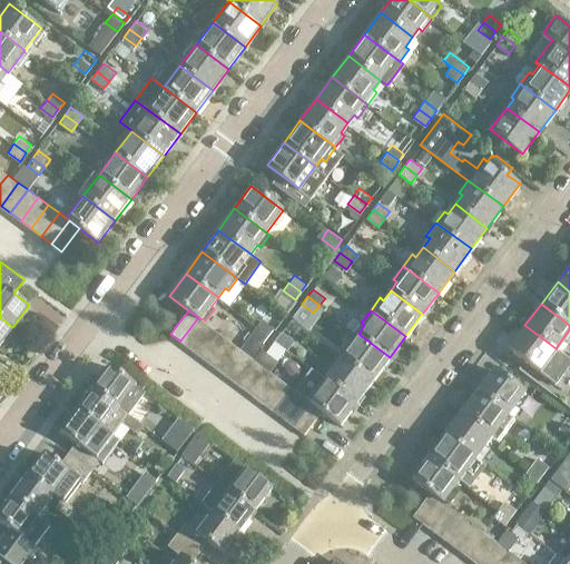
[(0,344),(12,327),(0,317),(0,344)]
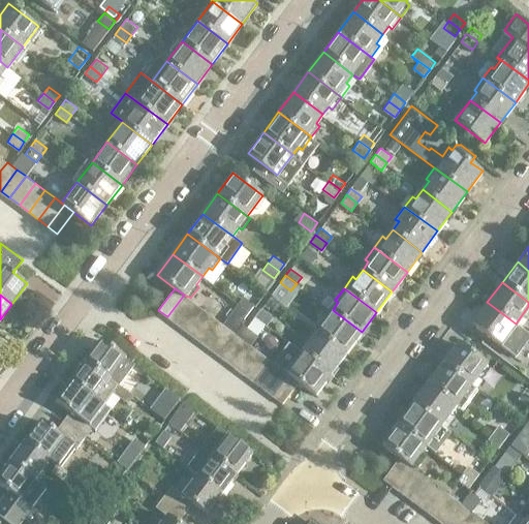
[(184,295),(167,316),(177,324),(193,302),(187,297),(184,295)]
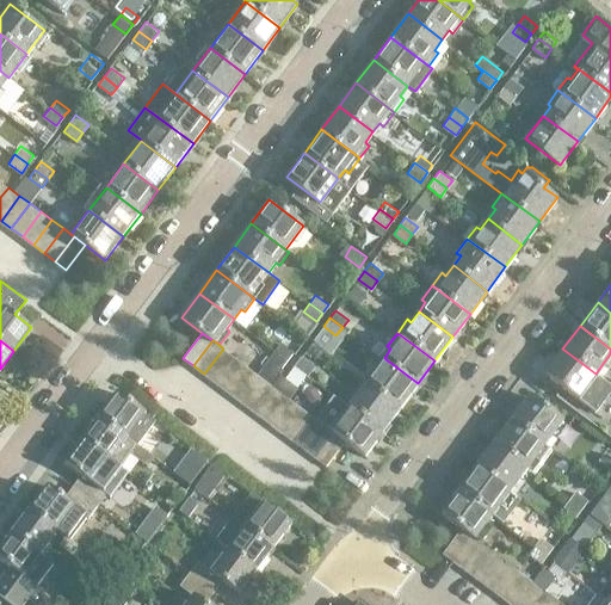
[(275,350),(288,359),(294,351),(281,341),(275,350)]
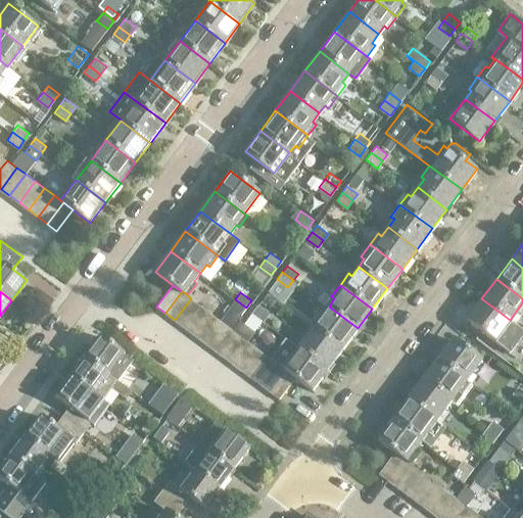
[(191,298),(175,320),(185,327),(201,305),(191,298)]
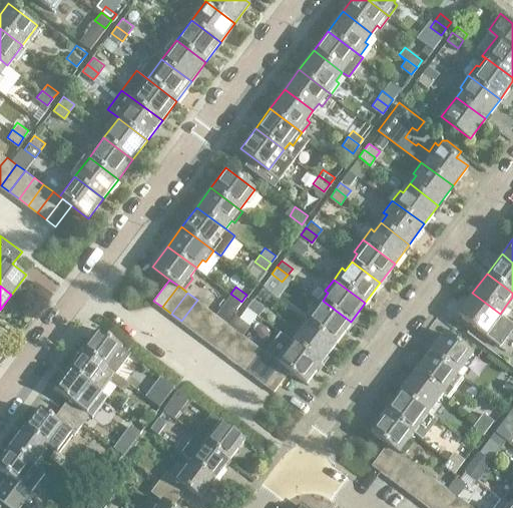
[(500,314),(472,293),(457,314),(485,334),(500,314)]
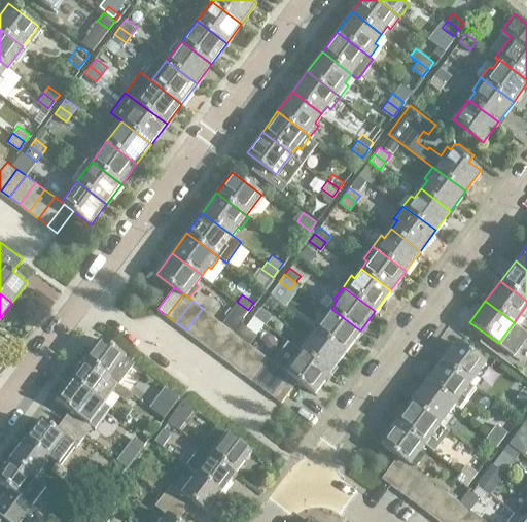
[(232,308),(243,317),(248,310),(237,302),(232,308)]
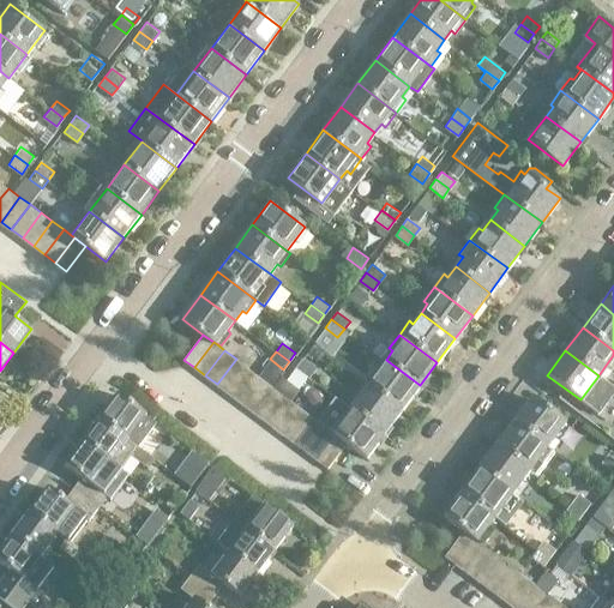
[(236,359),(217,384),(229,392),(247,367),(236,359)]
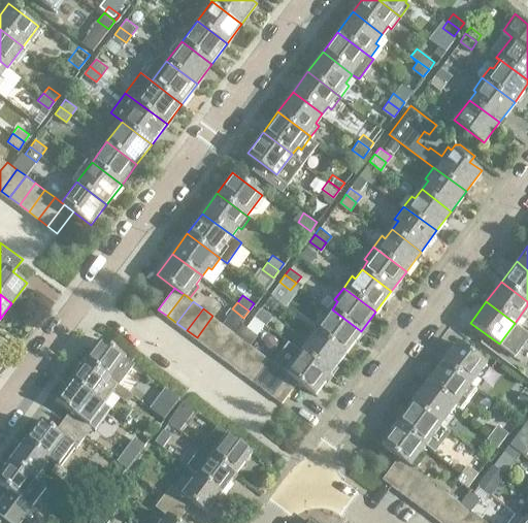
[(255,316),(266,324),(271,317),(260,308),(255,316)]
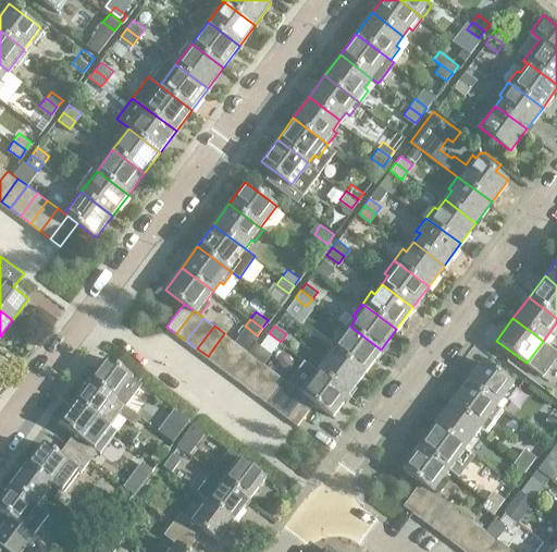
[(381,350),(350,327),(343,336),(339,334),(331,345),(364,371),(381,350)]
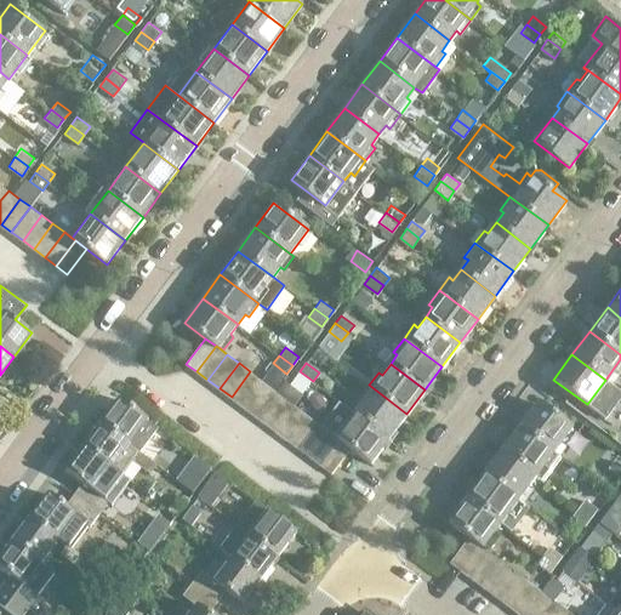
[(261,380),(250,371),(232,397),(243,406),(261,380)]
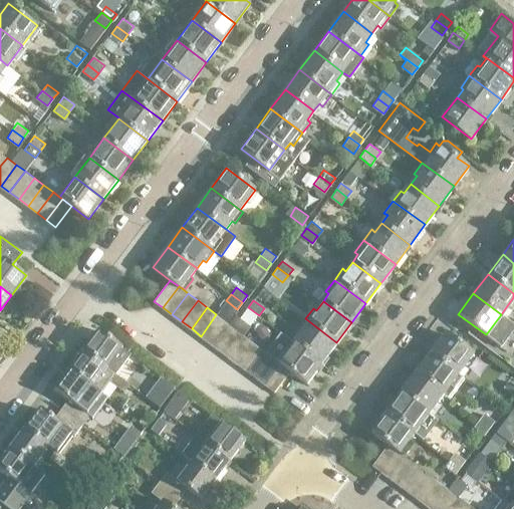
[(248,307),(243,313),(253,321),(259,315),(248,307)]
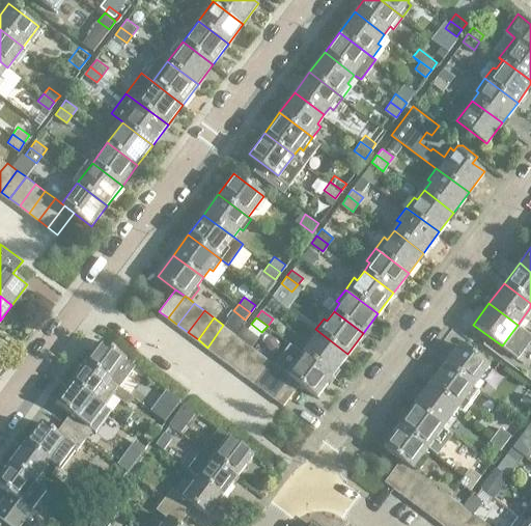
[(223,325),(207,348),(217,354),(232,332),(223,325)]
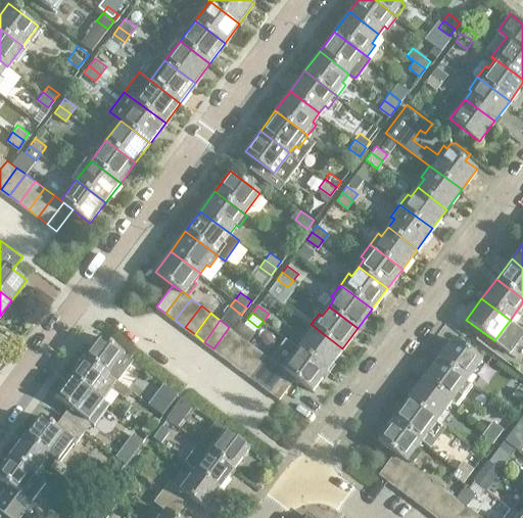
[(342,348),(311,324),(301,336),(304,338),(298,346),(328,369),(342,348)]
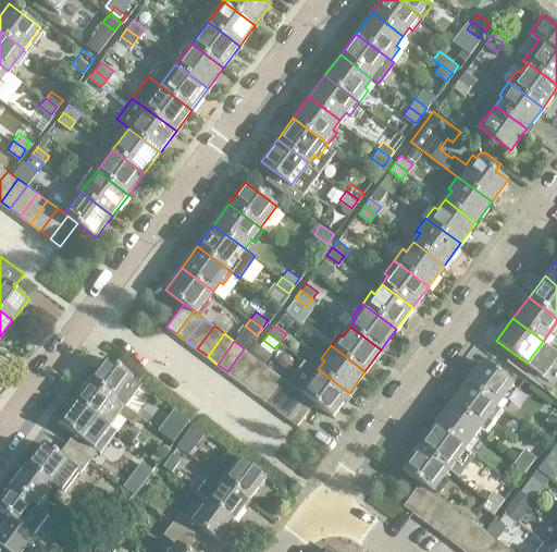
[(244,348),(227,371),(236,379),(254,356),(244,348)]
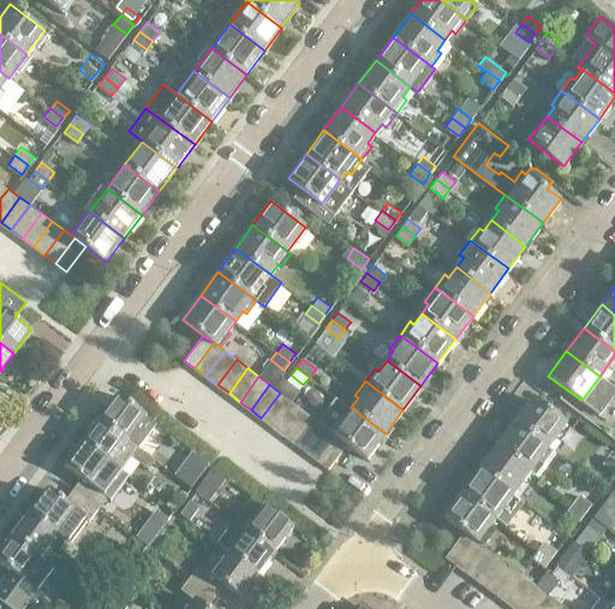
[(280,393),(261,418),(272,425),(291,400),(280,393)]
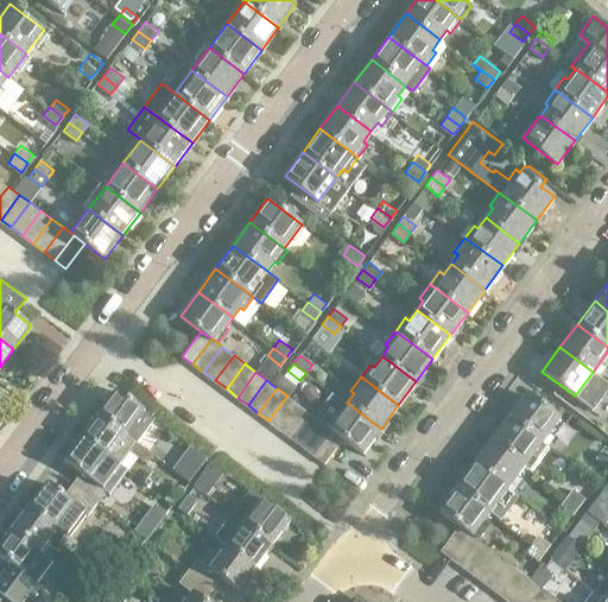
[(144,411),(116,390),(99,412),(127,433),(144,411)]
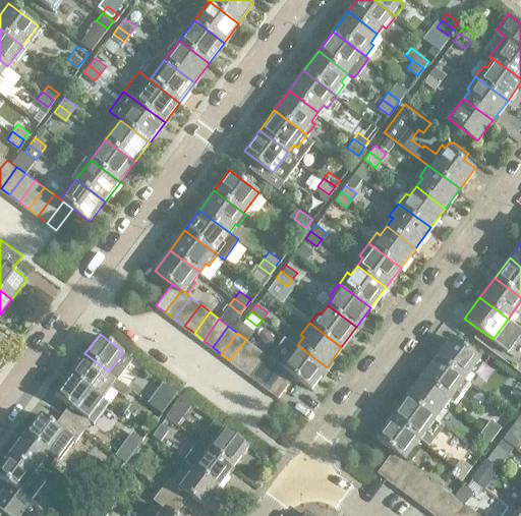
[(451,336),(436,356),(464,378),(479,357),(451,336)]
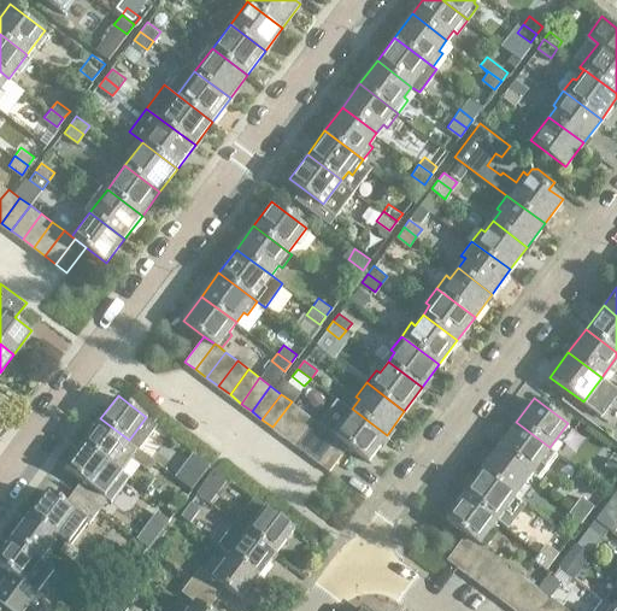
[(303,410),(292,401),(272,427),(285,435),(303,410)]
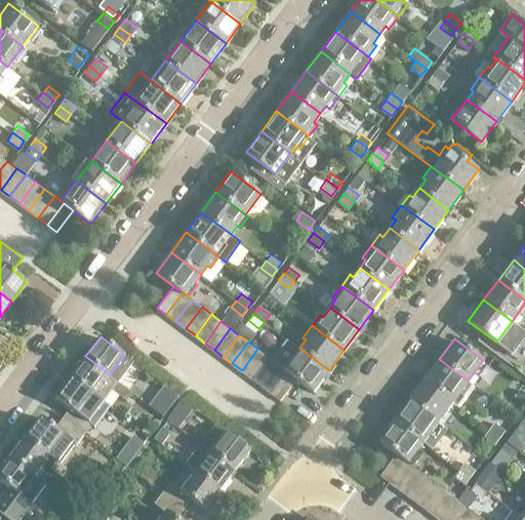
[(329,370),(299,348),(293,357),(289,354),(281,365),(285,368),(284,369),(286,370),(295,377),(313,391),(329,370)]
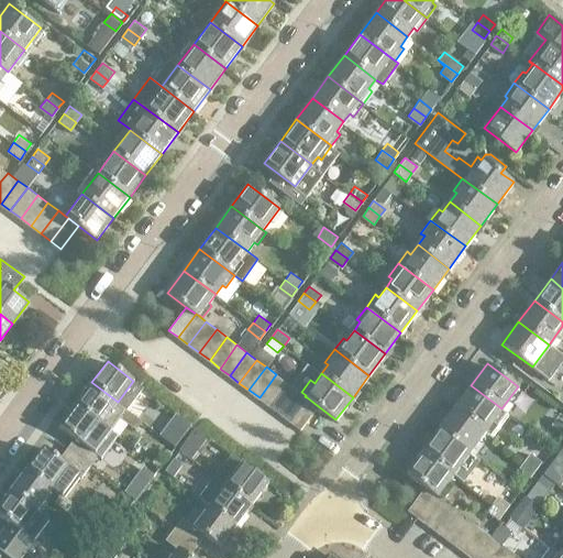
[(276,374),(260,397),(269,405),(286,382),(276,374)]
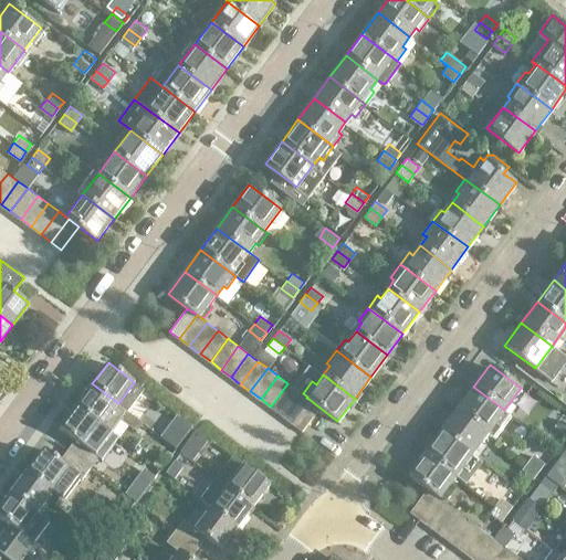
[(118,403),(92,383),(76,405),(111,431),(121,416),(136,429),(142,421),(118,403)]
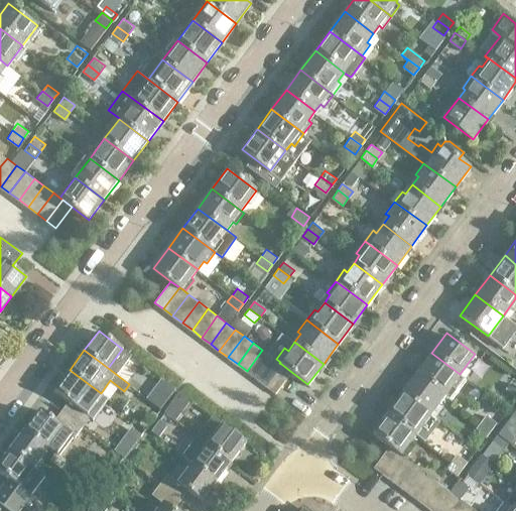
[(262,350),(247,371),(256,378),(271,357),(262,350)]
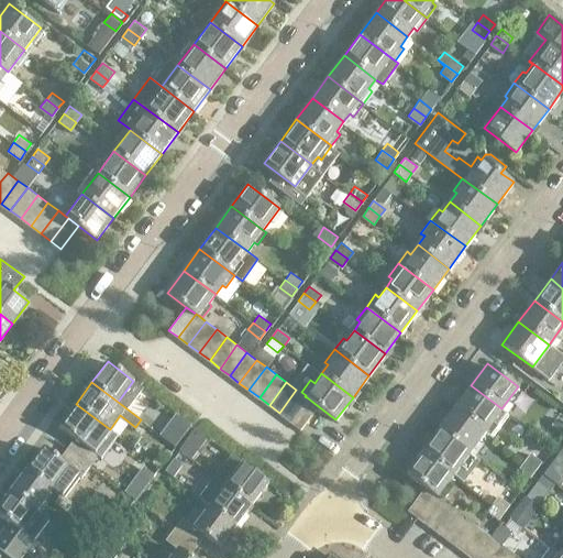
[(153,395),(141,385),(134,394),(146,404),(153,395)]
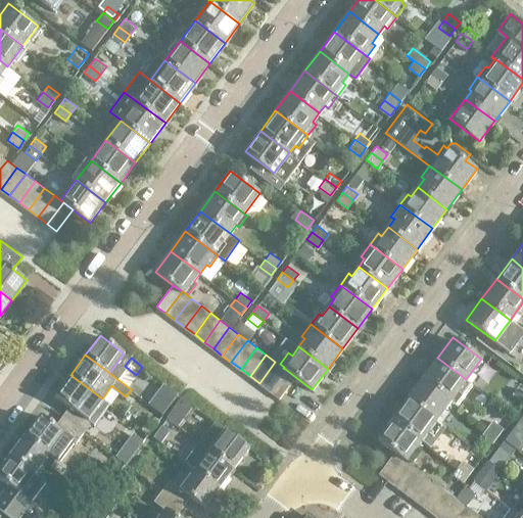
[(466,379),(437,358),(423,378),(452,399),(466,379)]
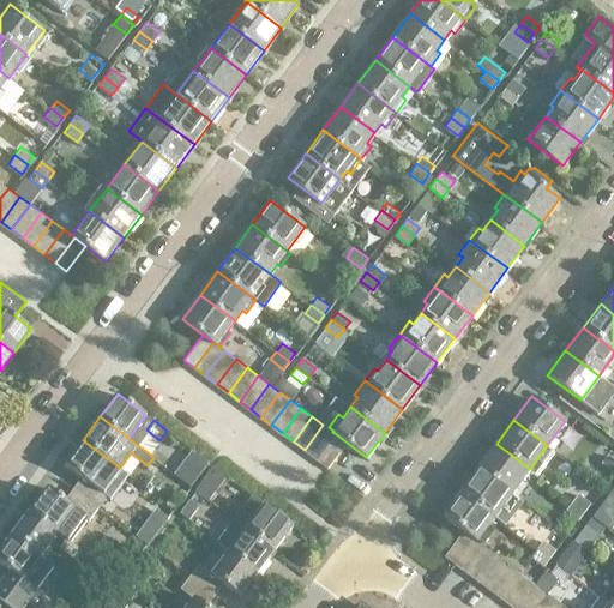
[(323,425),(305,450),(317,458),(335,433),(332,432),(323,425)]
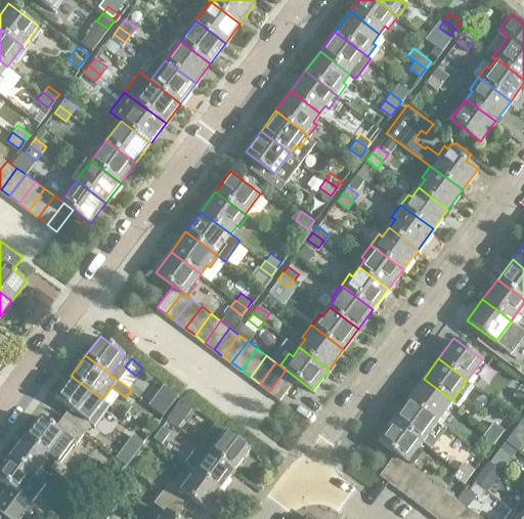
[(286,370),(270,391),(279,398),(295,377),(286,370)]
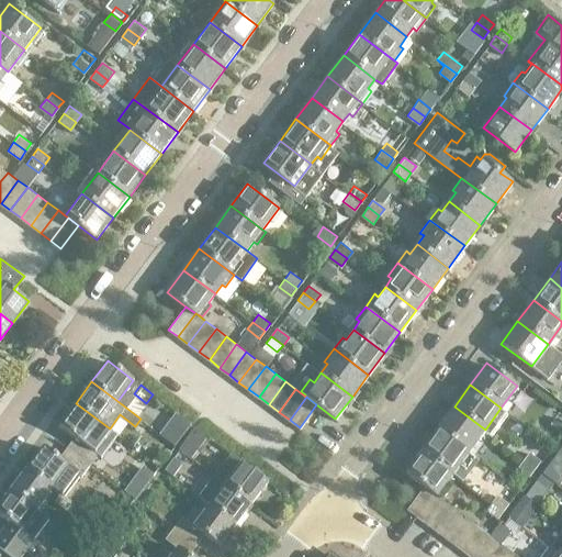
[(110,429),(76,403),(59,424),(76,436),(67,447),(89,464),(98,453),(93,449),(110,429)]
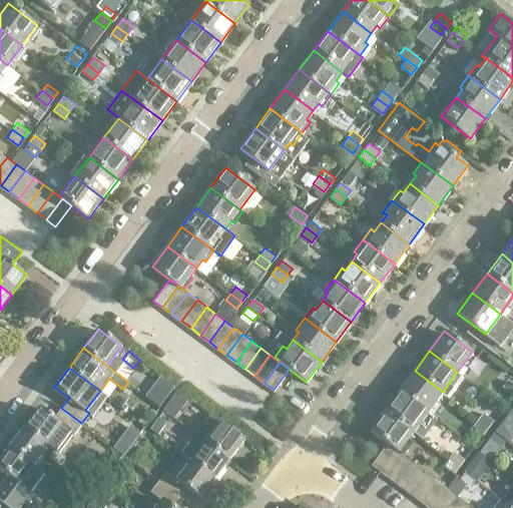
[(443,392),(415,371),(400,390),(428,411),(443,392)]
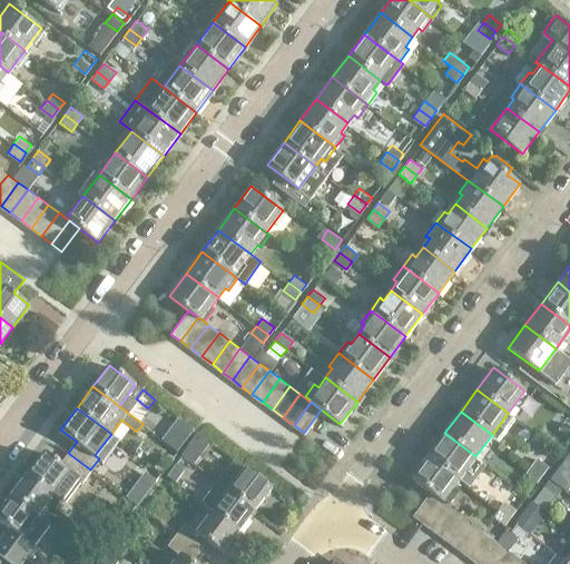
[(569,438),(569,436),(569,425),(563,421),(558,428),(569,438)]
